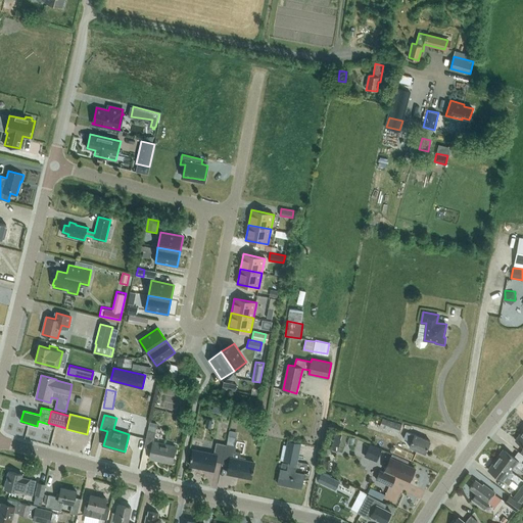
[(383,418),(379,426),(399,433),(402,425),(383,418)]
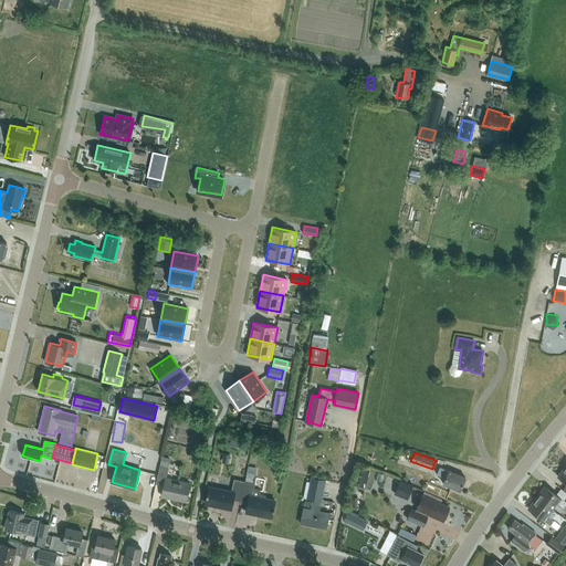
[(163,457),(160,467),(168,468),(170,459),(163,457)]
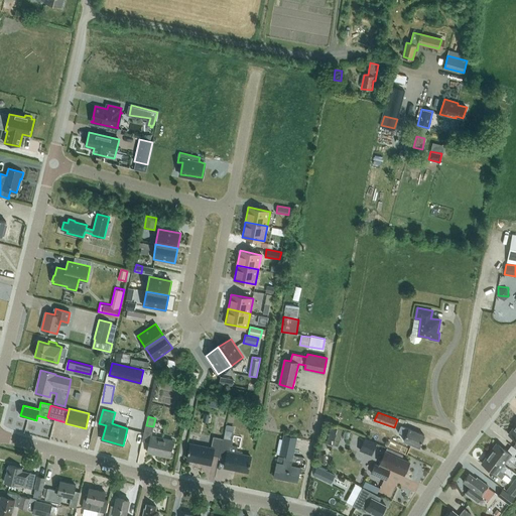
[(142,440),(149,442),(147,452),(169,457),(173,440),(151,435),(153,426),(146,425),(142,440)]
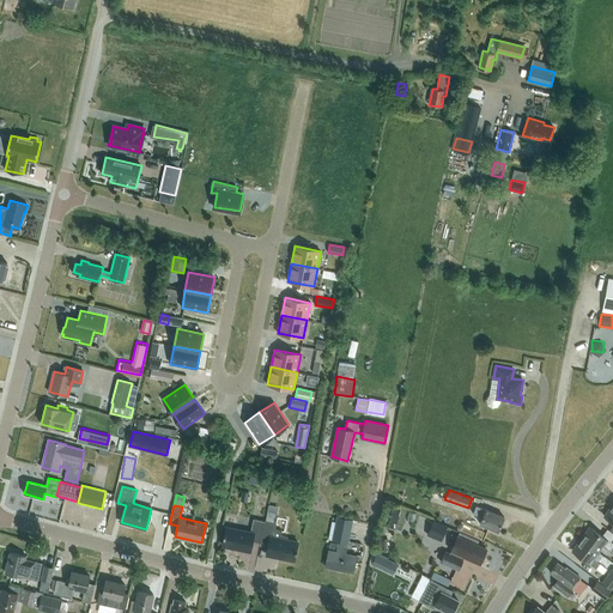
[(498,532),(504,517),(486,509),(486,510),(477,507),(474,514),(483,517),(480,523),(498,532)]
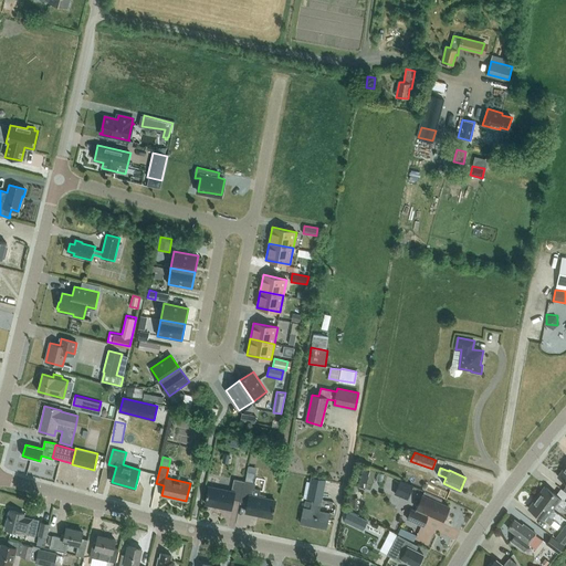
[(357,486),(364,489),(369,472),(364,470),(357,486)]
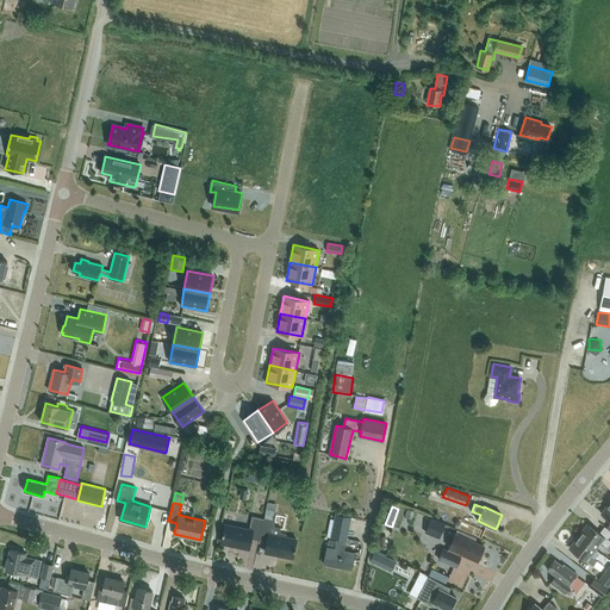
[(274,527),(275,521),(274,521),(277,511),(266,509),(263,518),(260,540),(267,542),(265,552),(293,558),(297,540),(279,536),(281,528),(274,527)]
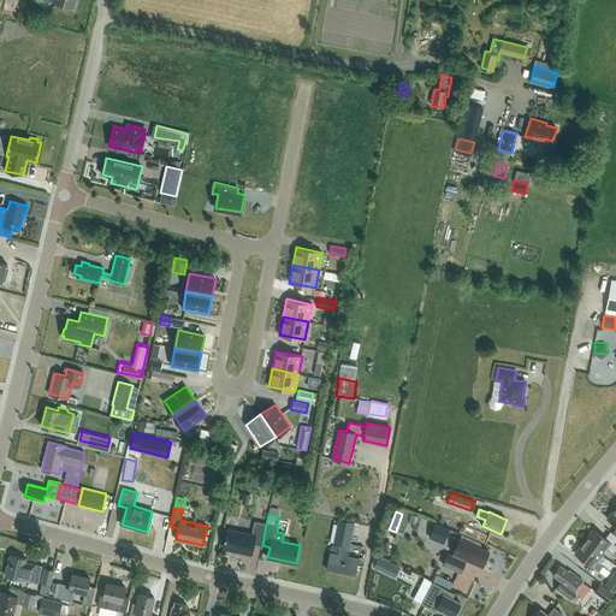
[(350,545),(355,522),(339,520),(335,543),(350,545)]
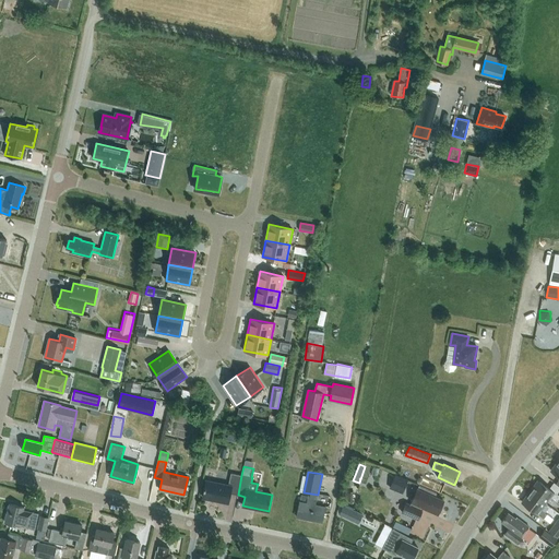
[(230,494),(238,495),(241,475),(232,473),(228,486),(206,480),(203,498),(228,502),(230,494)]
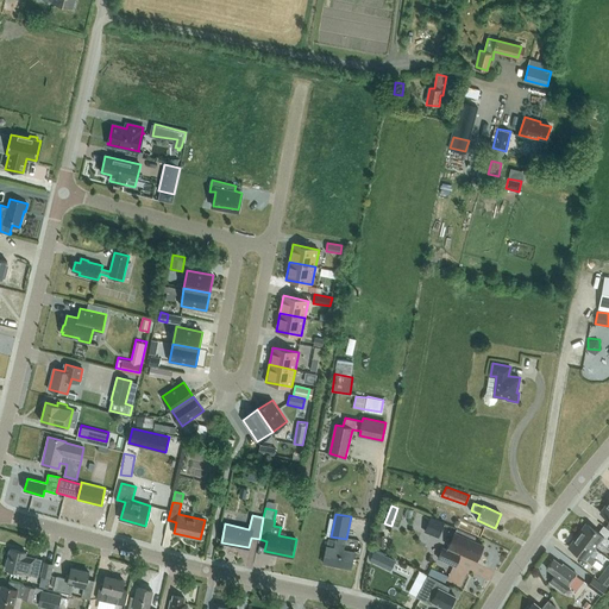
[(431,518),(428,523),(441,529),(444,522),(431,518)]
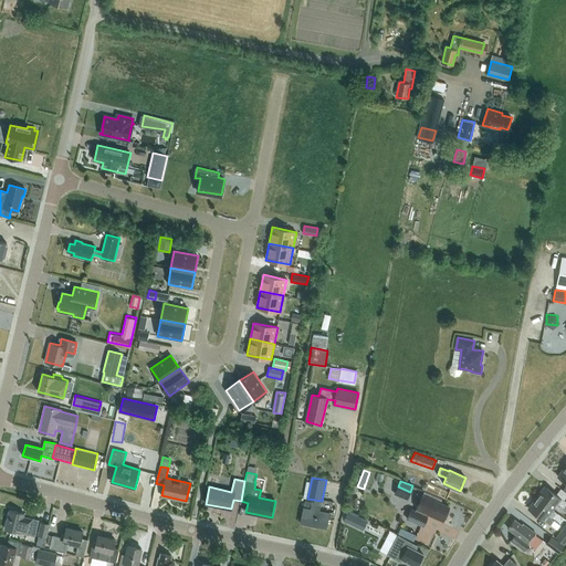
[(536,498),(553,510),(557,503),(565,509),(565,492),(561,489),(556,495),(545,486),(536,498)]
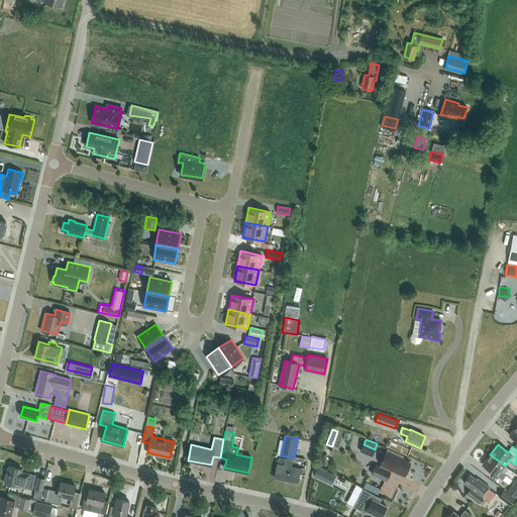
[(376,466),(372,474),(387,481),(392,469),(405,475),(410,462),(402,459),(404,455),(388,448),(380,467),(376,466)]
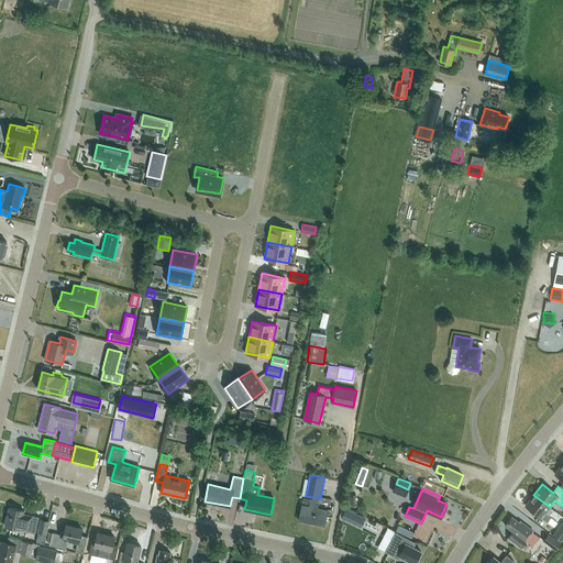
[(548,522),(551,518),(544,512),(550,507),(533,495),(526,505),(548,522)]
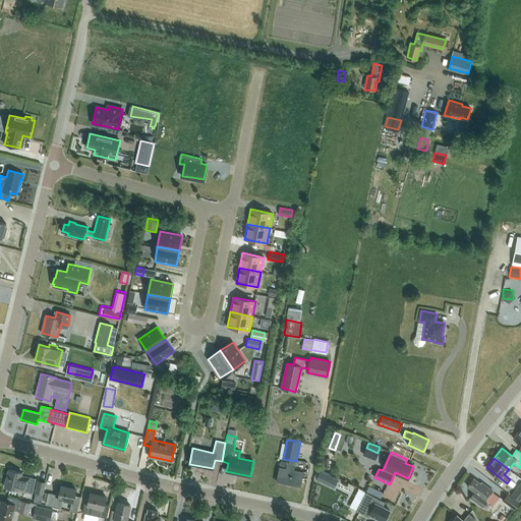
[(277,481),(300,486),(303,472),(294,471),(295,462),(288,461),(286,469),(280,468),(277,481)]
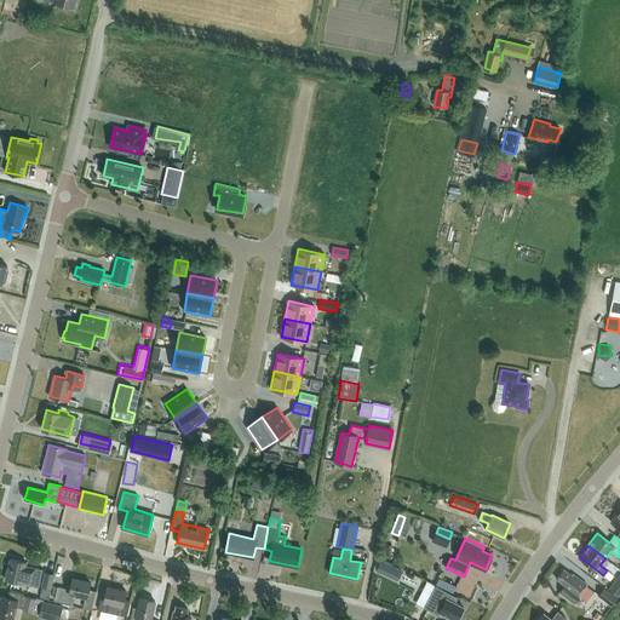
[(32,585),(39,587),(44,569),(35,568),(26,566),(27,562),(11,558),(6,579),(22,583),(32,585)]
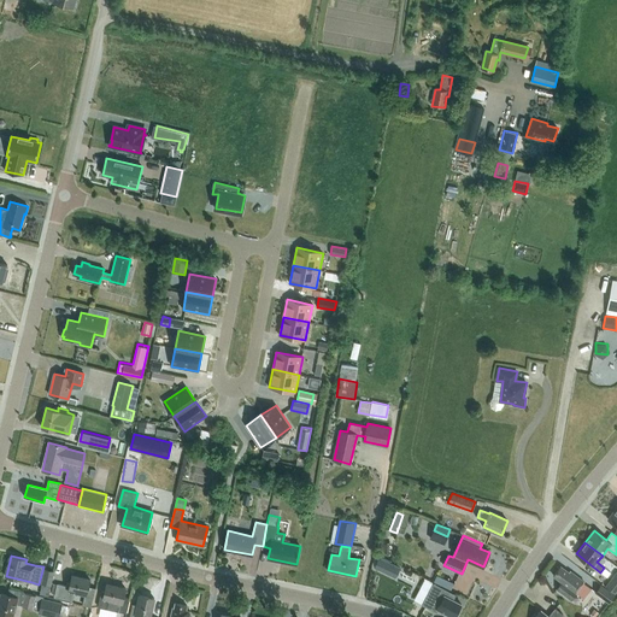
[(374,568),(395,577),(400,568),(378,558),(374,568)]
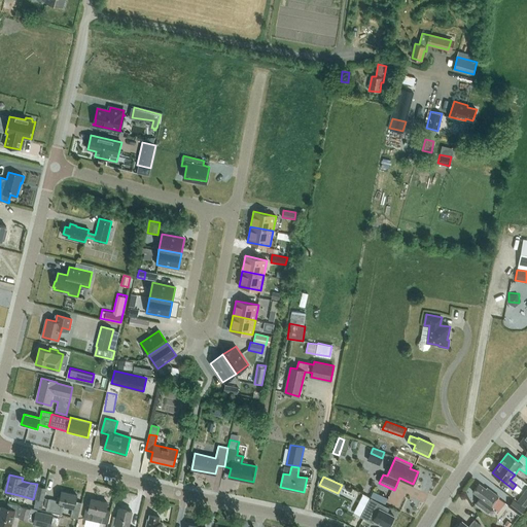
[(472,492),(480,497),(476,503),(488,513),(492,506),(491,506),(499,496),(487,488),(487,489),(479,484),(472,492)]
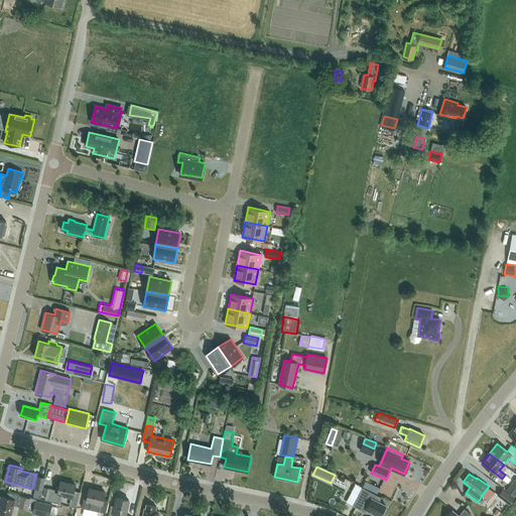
[(42,490),(45,478),(37,476),(34,488),(42,490)]
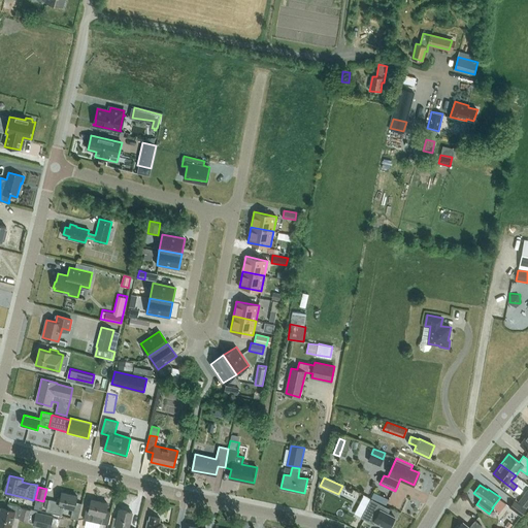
[(527,505),(527,489),(519,501),(527,508),(527,505)]
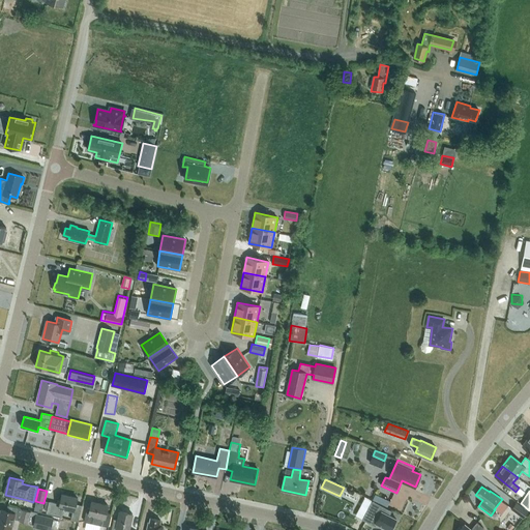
[(59,504),(57,504),(49,502),(46,501),(45,509),(48,510),(47,512),(63,516),(64,508),(75,510),(78,498),(62,495),(59,504)]
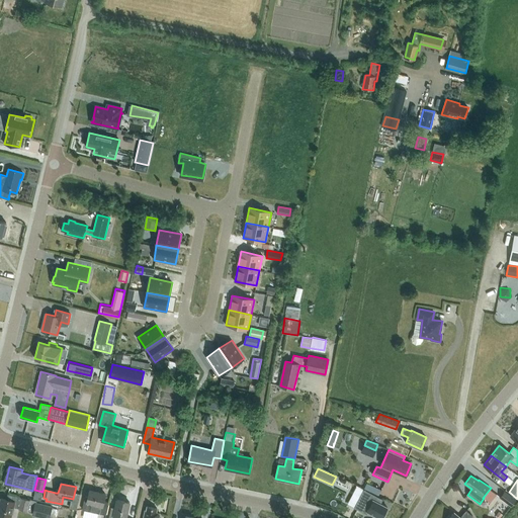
[(352,495),(359,499),(364,490),(357,486),(352,495)]
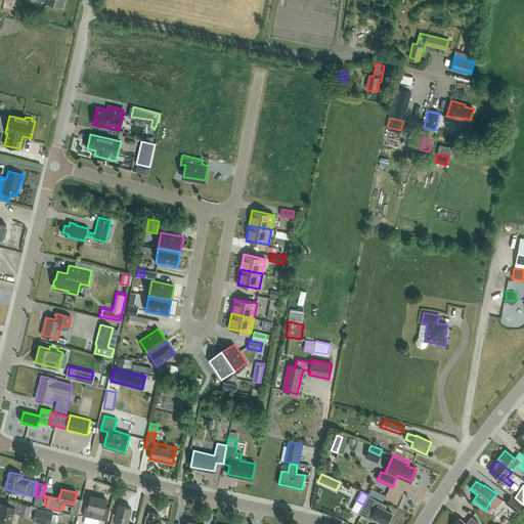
[(106,499),(91,495),(89,506),(86,505),(83,516),(101,520),(102,512),(103,512),(106,499)]
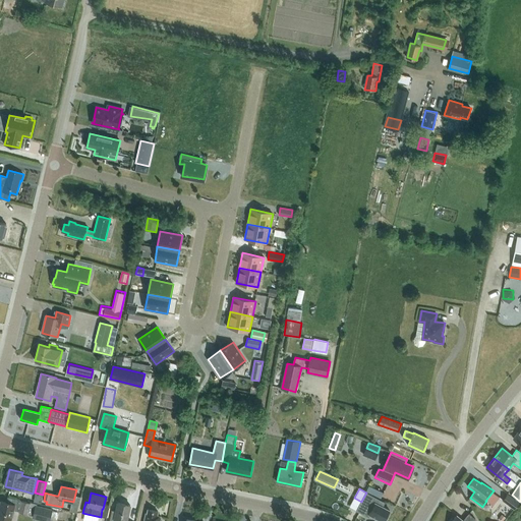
[(367,516),(369,514),(383,520),(384,520),(390,510),(383,507),(385,502),(367,493),(357,511),(367,516)]
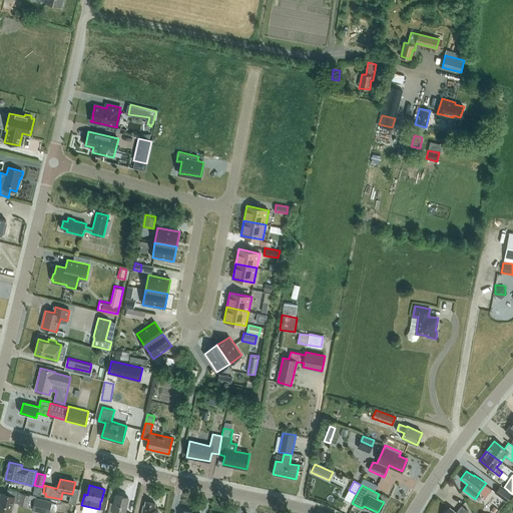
[(511,495),(500,487),(495,493),(506,501),(511,495)]
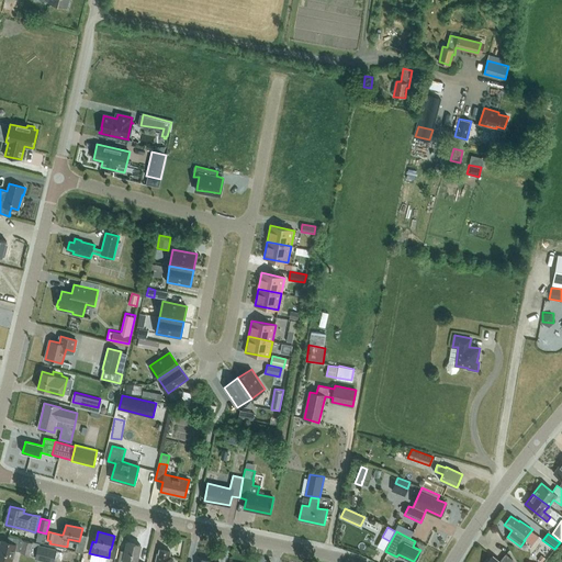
[(7,542),(1,540),(0,547),(0,561),(3,561),(11,561),(14,550),(21,551),(21,552),(30,554),(31,548),(33,542),(24,540),(9,536),(7,542)]
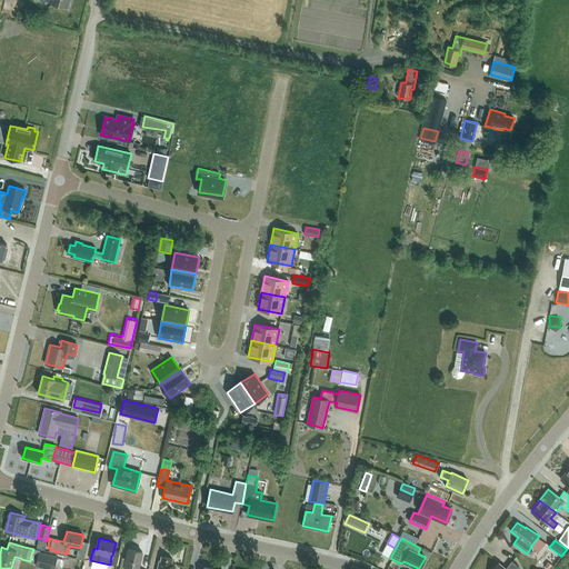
[(345,542),(342,549),(365,557),(367,550),(345,542)]
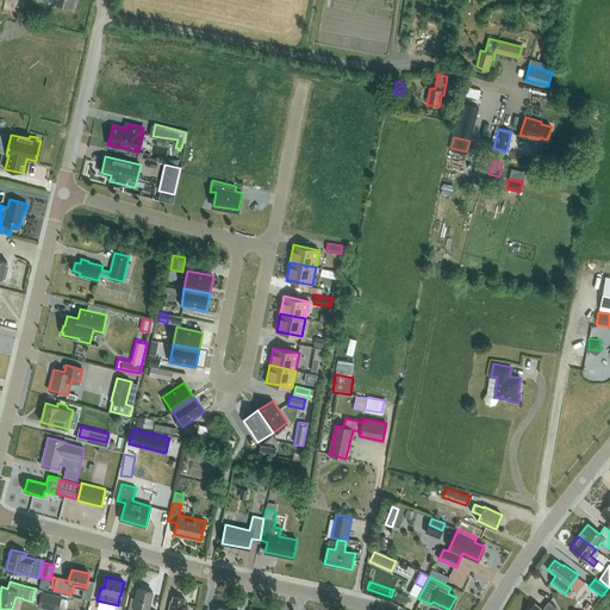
[(33,595),(32,602),(37,603),(38,597),(41,597),(42,592),(43,590),(36,589),(33,595)]
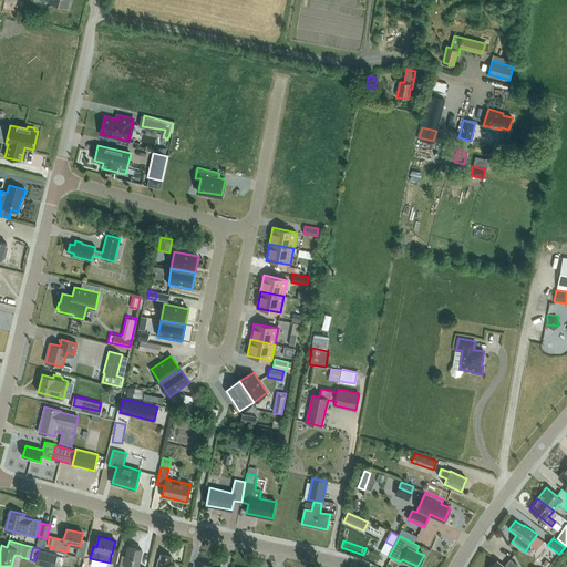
[(129,566),(137,566),(142,550),(129,547),(124,565),(130,566),(129,566)]
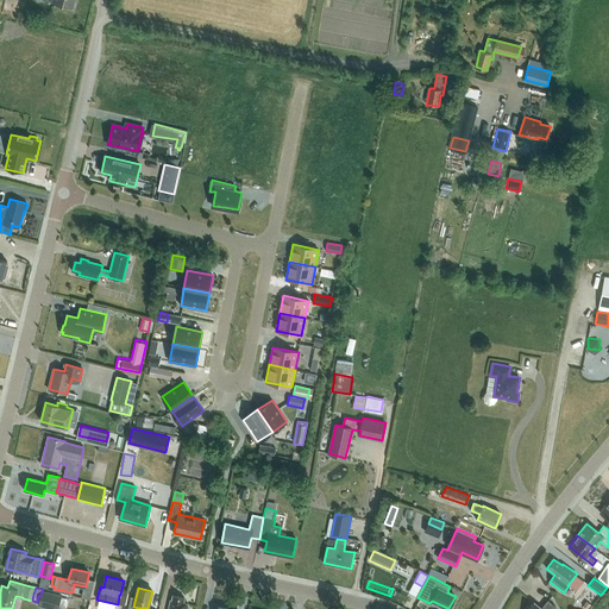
[(57,608),(61,596),(42,591),(41,596),(39,606),(55,608),(57,608)]
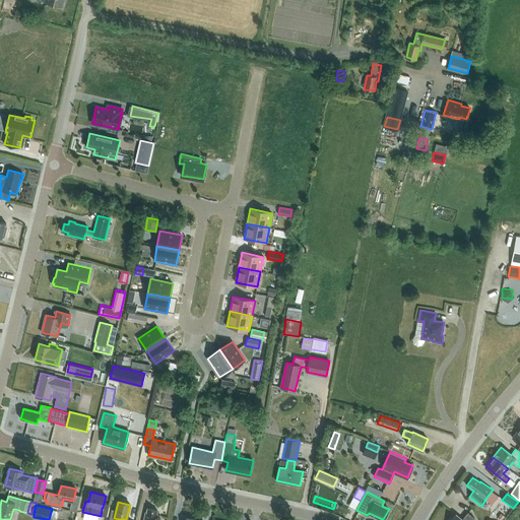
[(156,515),(157,510),(147,508),(147,512),(146,512),(143,519),(159,519),(160,515),(156,515)]
